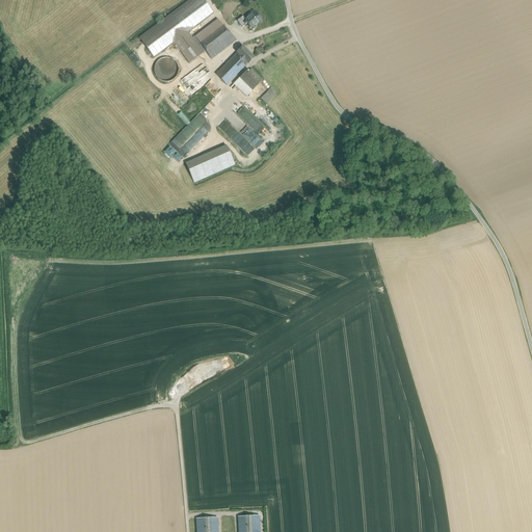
[(203,0),(189,0),(139,37),(154,57),(174,43),(188,32),(213,14),(203,0)]
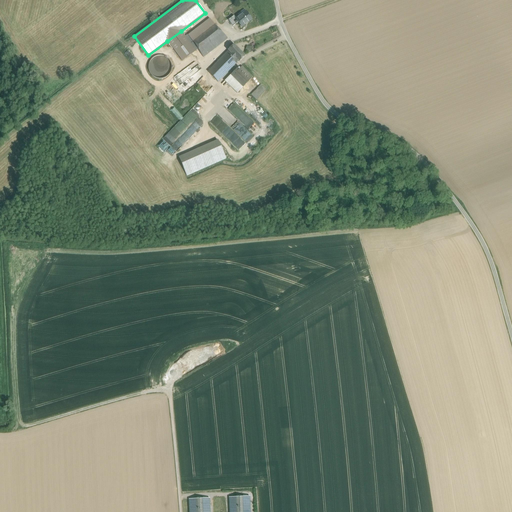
[(246,13),(240,17),(239,16),(236,19),(238,22),(242,27),(252,19),(246,13)]
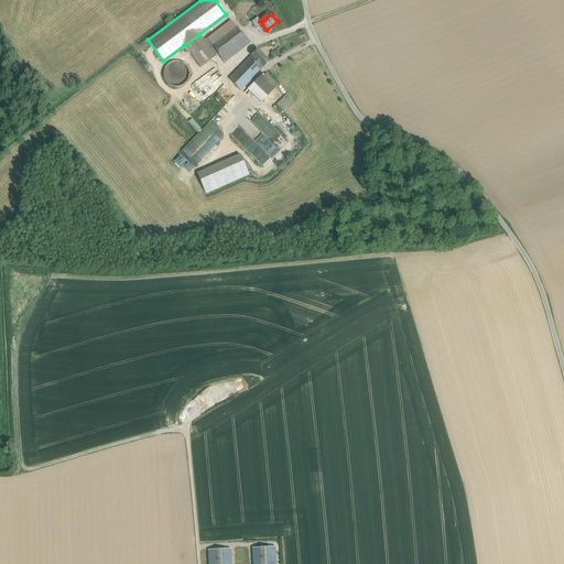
[(258,18),(251,22),(257,29),(262,24),(260,21),(258,18)]
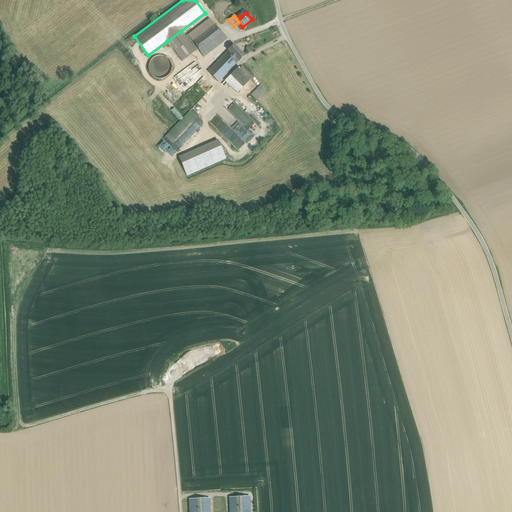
[(210,19),(188,35),(193,42),(215,25),(210,19)]
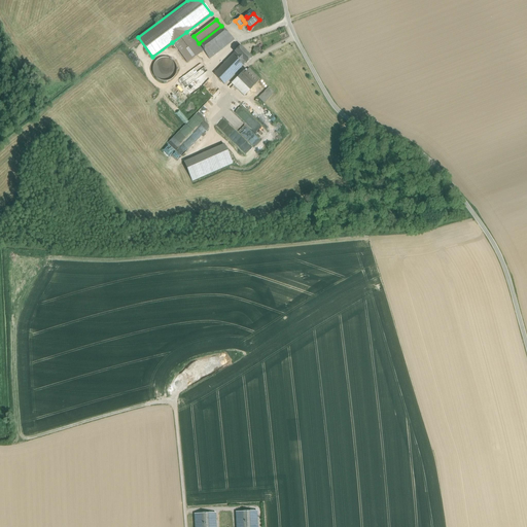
[(221,26),(199,43),(209,59),(235,39),(221,26)]
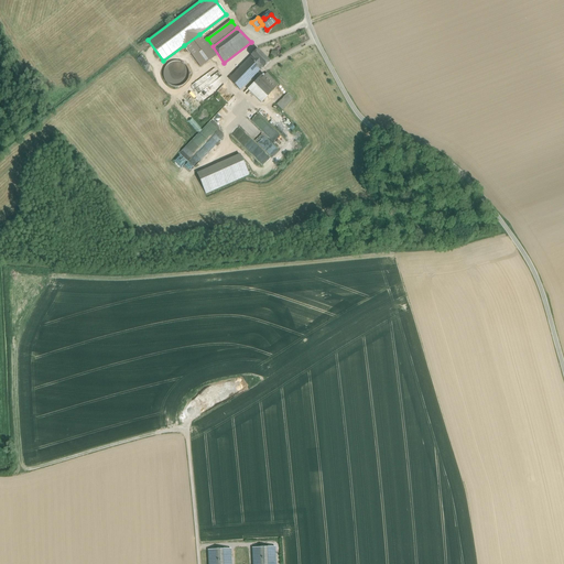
[(216,56),(199,34),(184,45),(201,67),(216,56)]
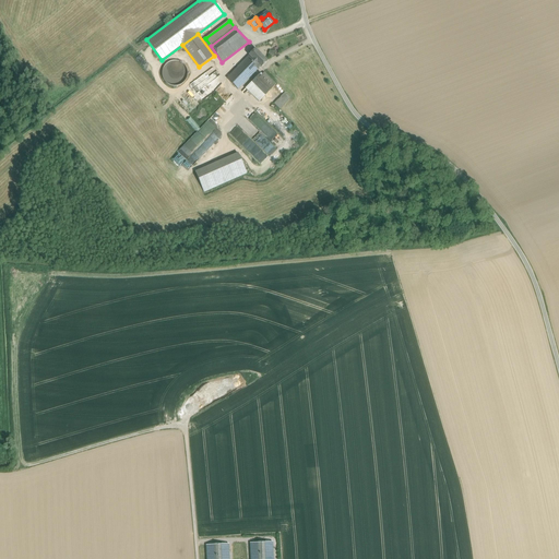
[(268,61),(254,48),(249,55),(249,56),(247,58),(258,69),(260,67),(261,68),(268,61)]
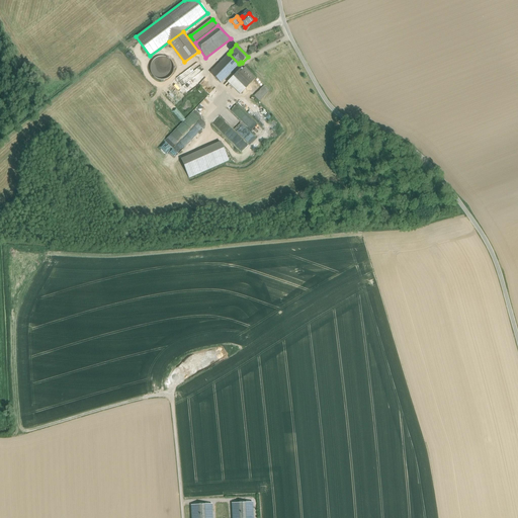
[(229,54),(210,73),(221,83),(239,64),(229,54)]
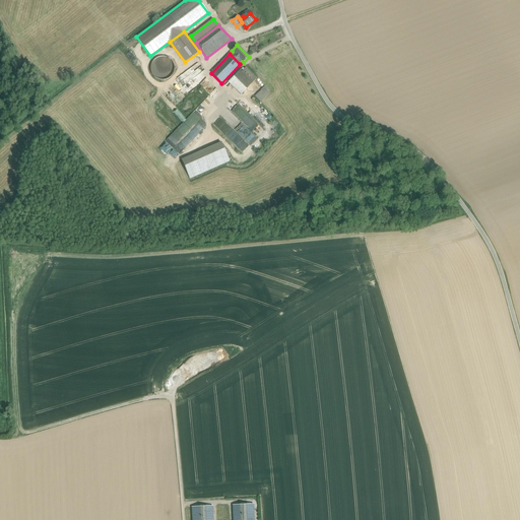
[(174,73),(175,68),(174,64),(171,60),(167,57),(163,57),(157,58),(154,60),(151,64),(150,68),(151,73),(154,77),(158,79),(163,80),(168,79),(171,76),(174,73)]
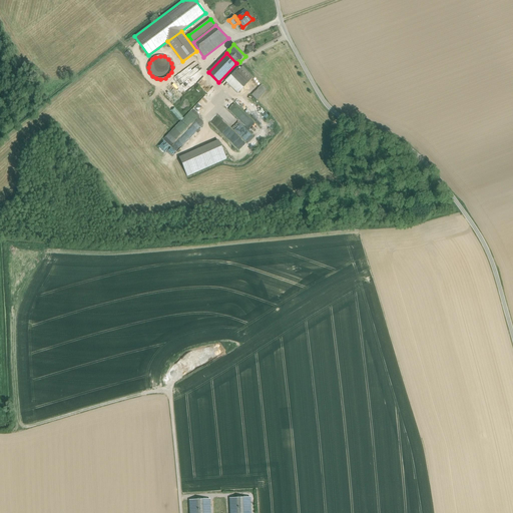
[(175,76),(184,91),(203,79),(197,71),(201,68),(197,61),(175,76)]
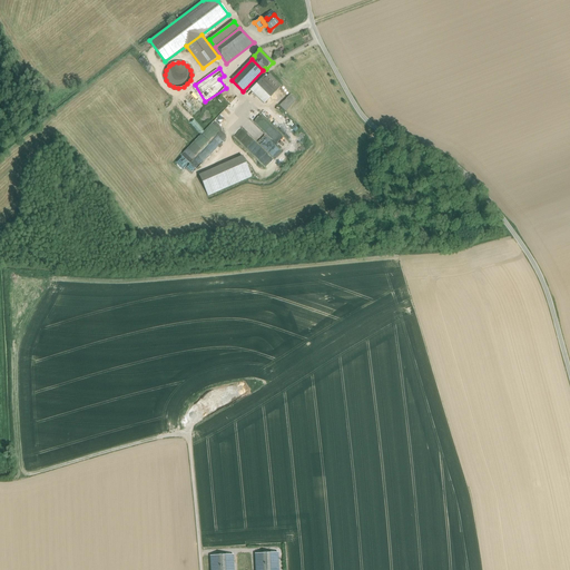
[(276,81),(269,74),(265,78),(264,76),(256,84),(271,97),(281,86),(276,81)]
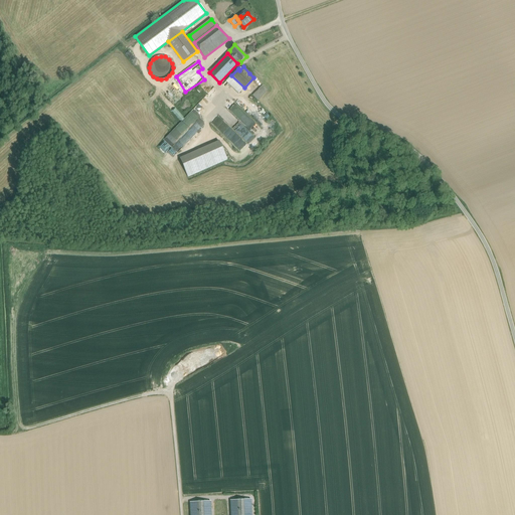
[(244,88),(231,75),(225,81),(238,94),(244,88)]
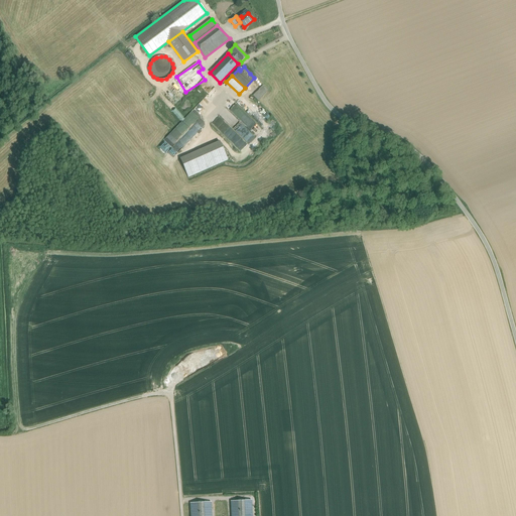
[(263,86),(253,96),(258,101),(267,91),(263,86)]
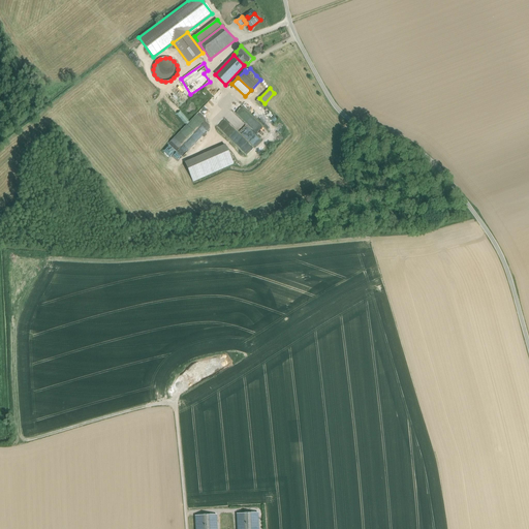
[(231,111),(250,127),(253,124),(254,125),(258,121),(239,102),(231,111)]
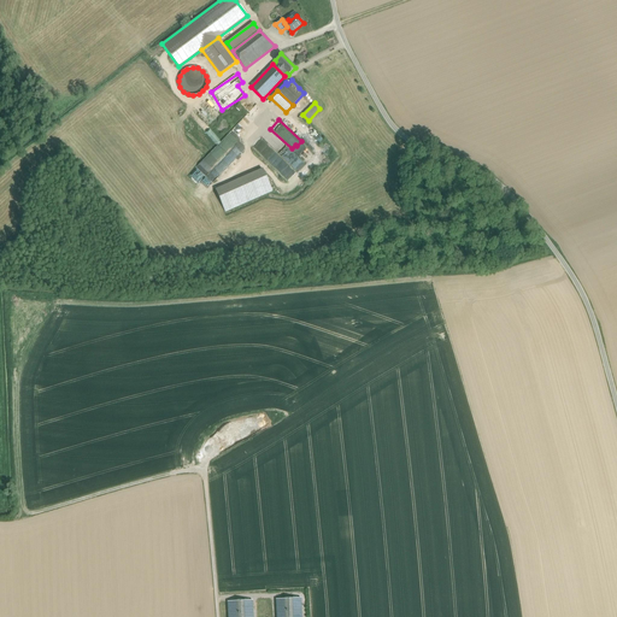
[(223,140),(197,166),(206,176),(240,141),(229,134),(223,140)]
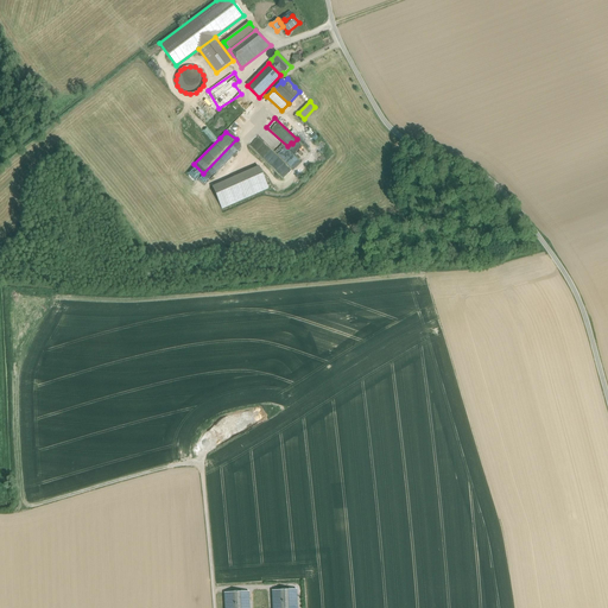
[(236,139),(203,173),(210,181),(240,150),(236,139)]
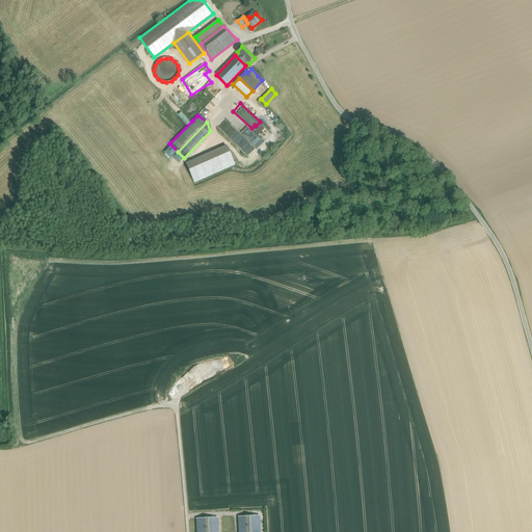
[(194,182),(234,164),(227,147),(186,164),(194,182)]
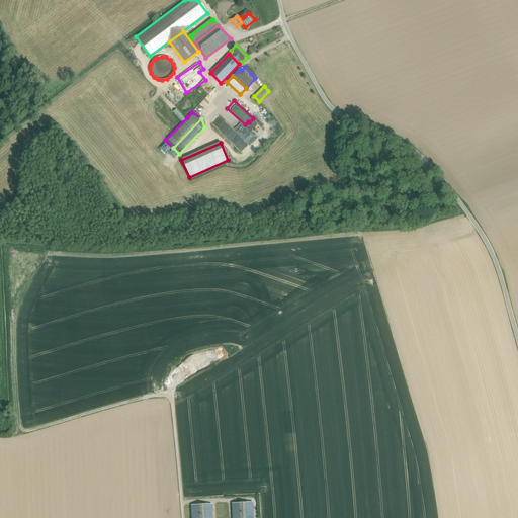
[(253,517),(253,503),(232,503),(232,517),(253,517)]
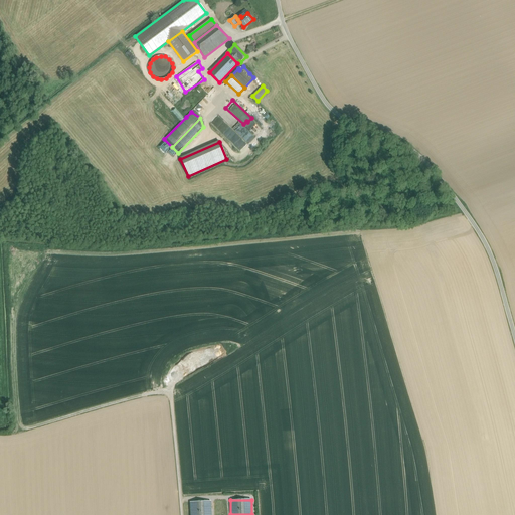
[(211,514),(211,501),(189,502),(190,514),(211,514)]
